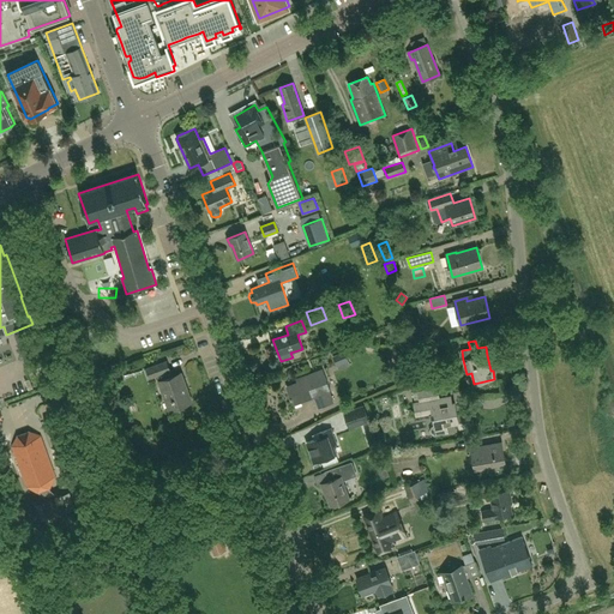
[(332,355),(337,366),(349,361),(344,351),(332,355)]
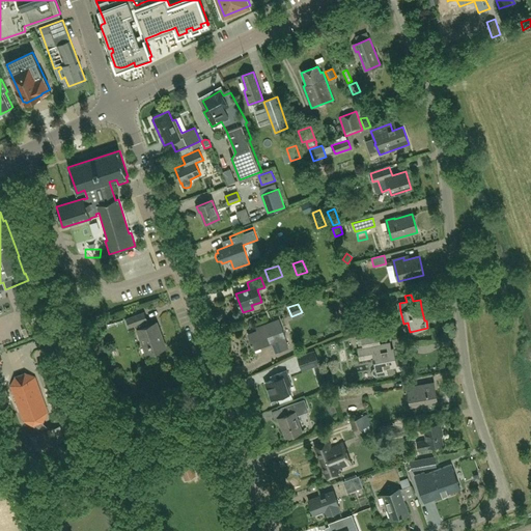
[(144,312),(127,319),(130,327),(136,325),(138,330),(137,330),(146,355),(166,347),(157,323),(146,327),(144,322),(147,320),(144,312)]
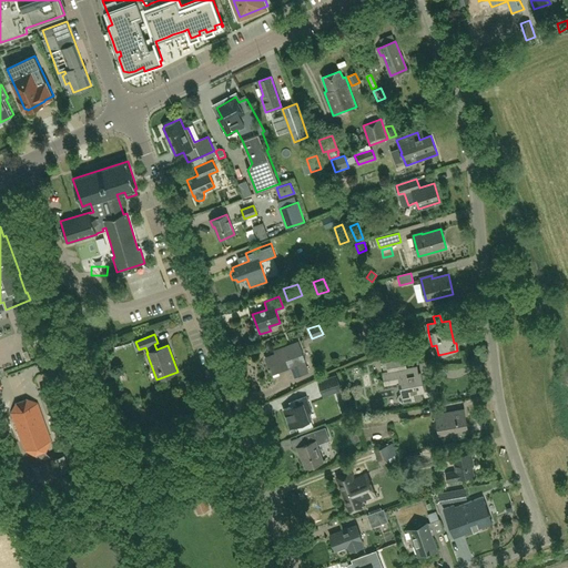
[(265,358),(272,375),(292,367),(295,377),(308,372),(305,363),(306,362),(298,342),(275,351),(276,354),(265,358)]
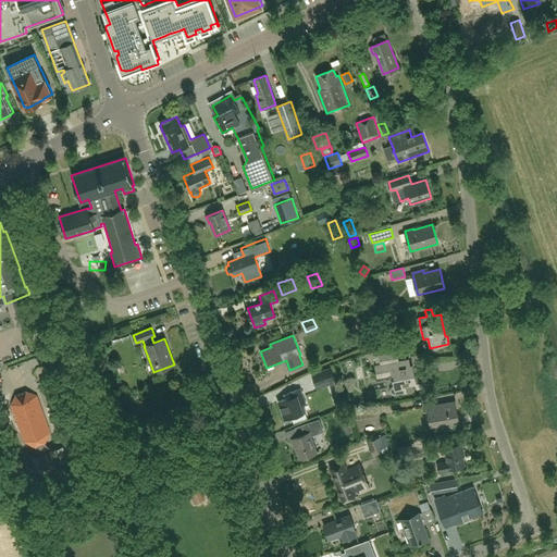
[(379,355),(380,356),(374,357),(375,363),(381,362),(381,364),(375,366),(378,378),(392,375),(394,386),(393,387),(391,390),(391,394),(394,396),(407,394),(405,385),(416,383),(417,388),(426,387),(424,375),(415,378),(412,366),(400,368),(397,351),(379,355)]
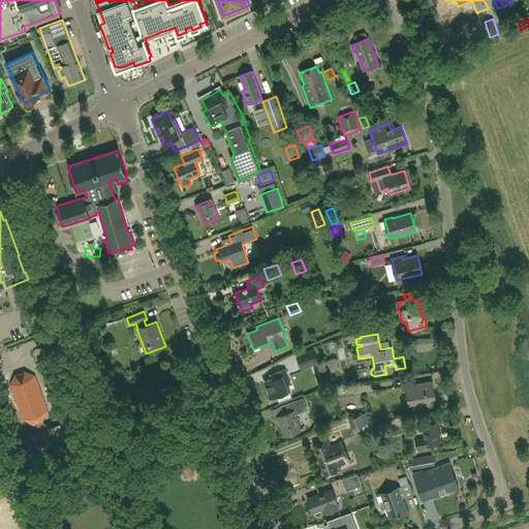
[(296,355),(301,368),(317,362),(313,349),(296,355)]
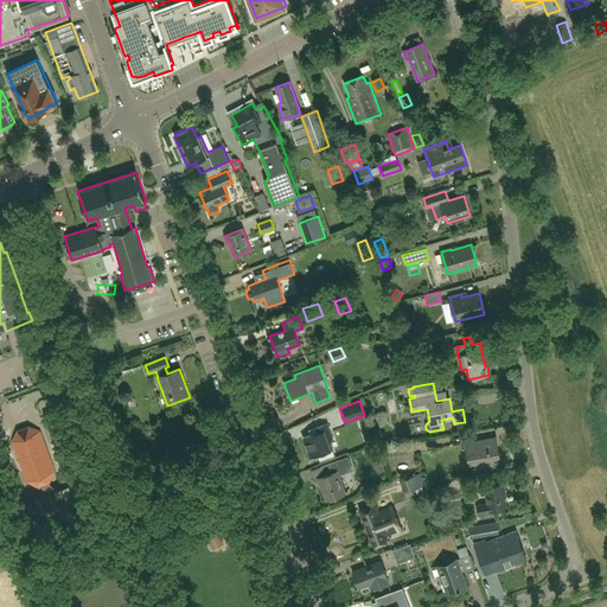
[(314,434),(304,438),(311,458),(332,449),(328,441),(333,439),(327,425),(313,429),(314,434)]
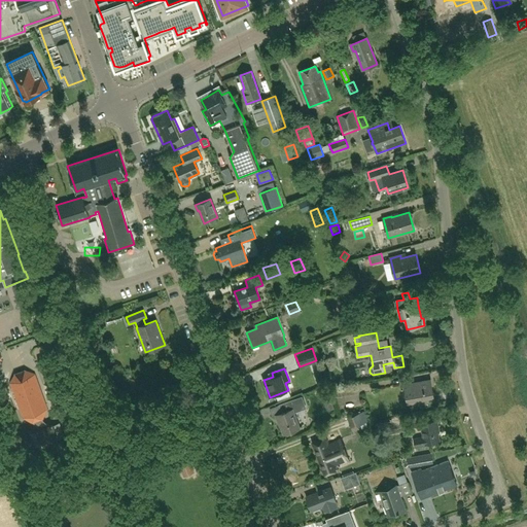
[(25,418),(34,423),(35,423),(42,430),(40,430),(40,431),(32,434),(36,448),(44,445),(58,441),(58,440),(65,437),(61,424),(53,426),(50,427),(43,420),(44,419),(48,410),(35,375),(25,370),(21,372),(16,374),(11,384),(25,418)]
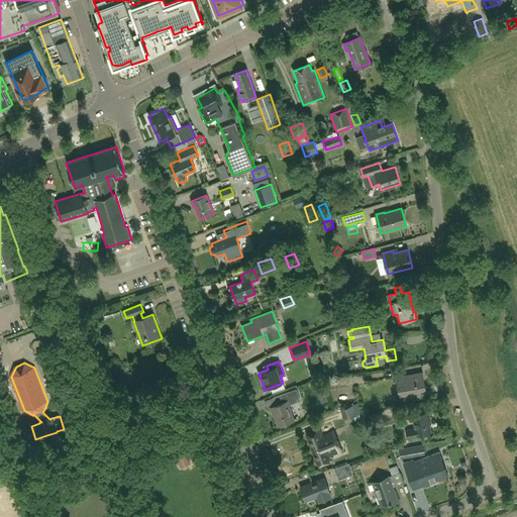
[(316,368),(310,371),(312,377),(318,374),(316,368)]
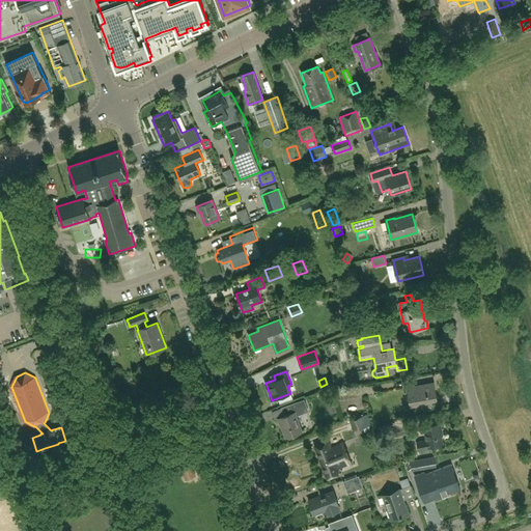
[(434,383),(408,388),(411,406),(438,401),(434,383)]
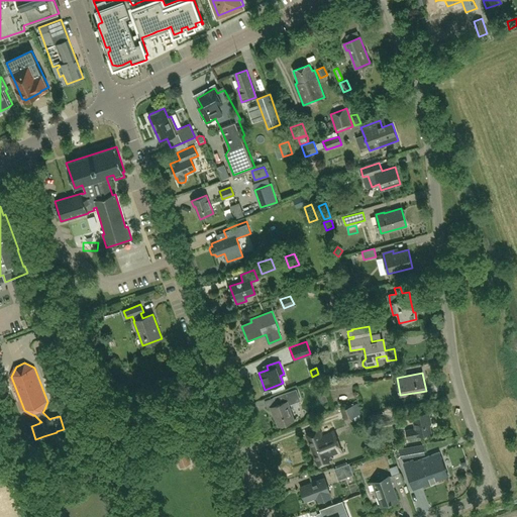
[(350,378),(334,381),(327,382),(329,390),(335,389),(351,386),(350,378)]
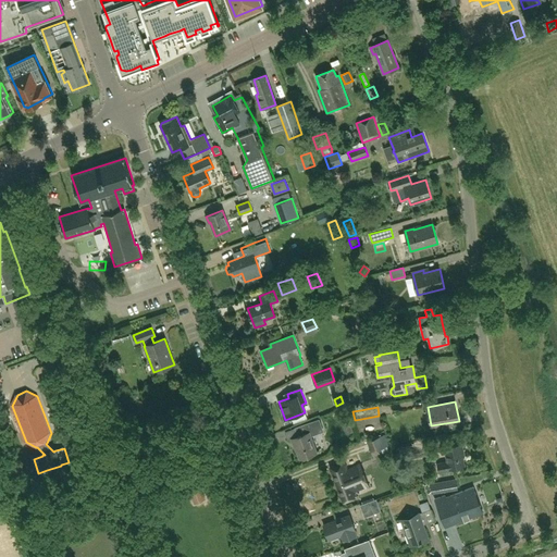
[(344,428),(351,424),(348,418),(342,420),(344,428)]
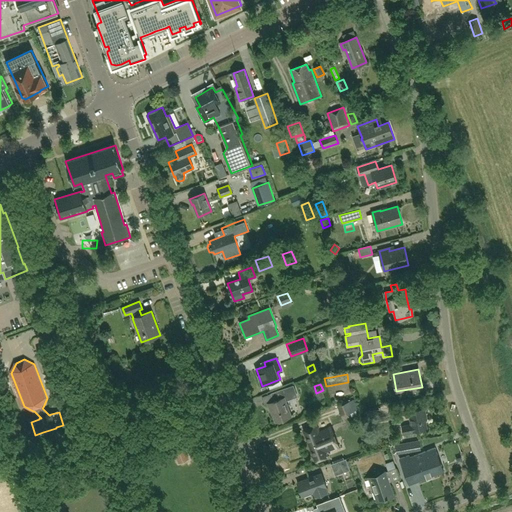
[(293,385),(289,387),(271,394),(274,401),(268,403),(271,411),(272,411),(276,422),(291,416),(286,401),(293,399),(297,397),(293,385)]
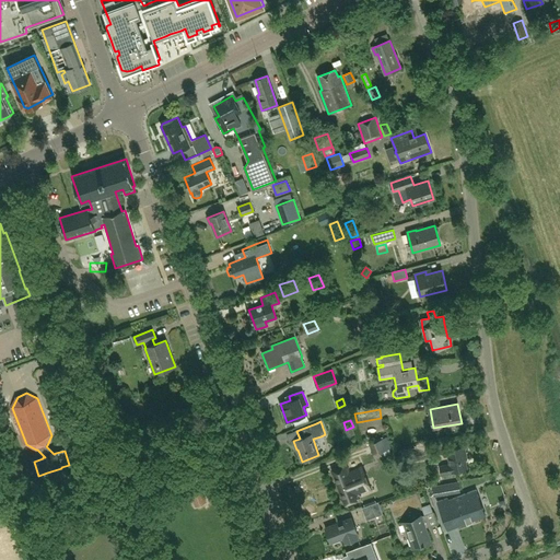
[(369,424),(372,434),(380,432),(376,422),(369,424)]
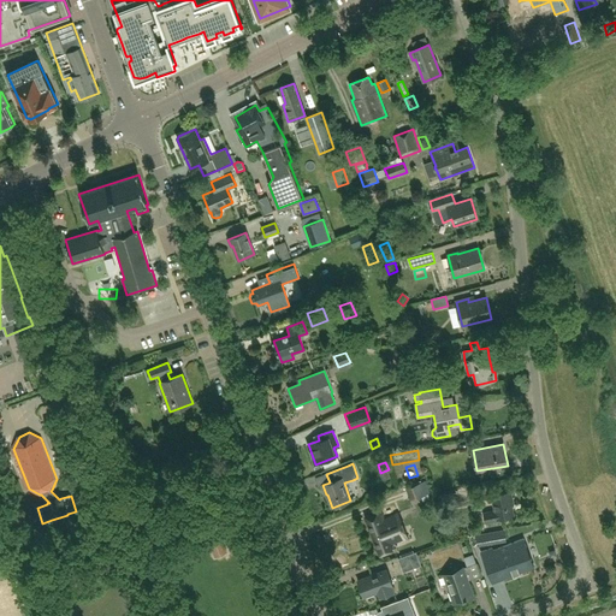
[(406,489),(410,502),(431,493),(426,480),(406,489)]
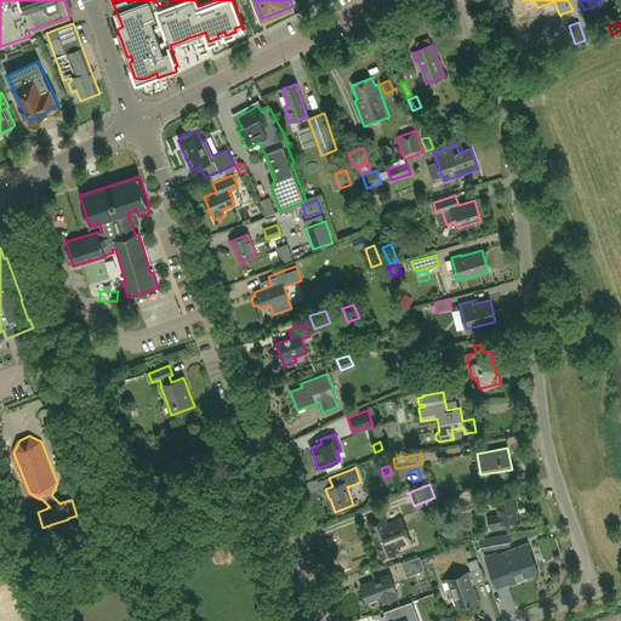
[(444,499),(446,508),(484,501),(483,491),(444,499)]
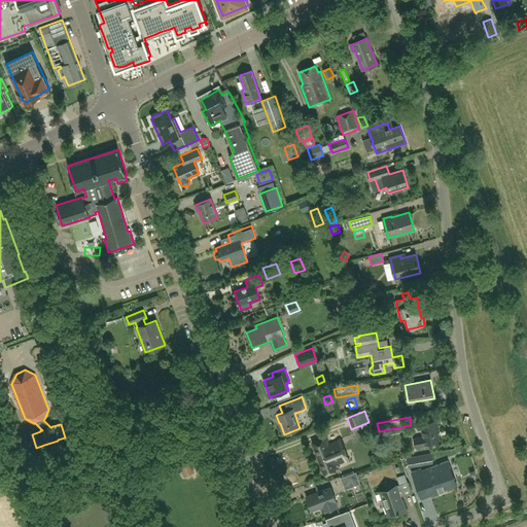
[(414,438),(416,448),(430,445),(430,443),(440,441),(437,427),(438,427),(437,420),(417,424),(418,428),(421,428),(423,436),(414,438)]
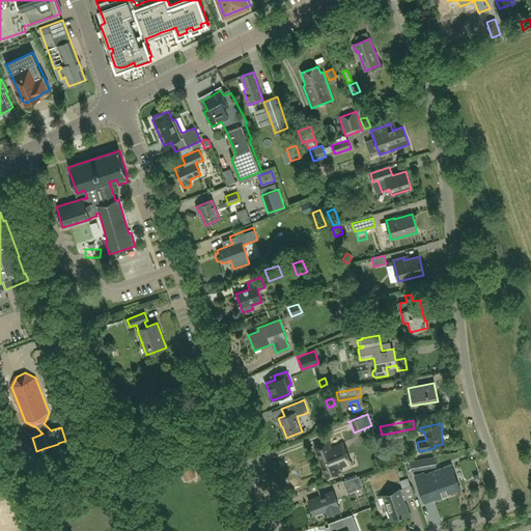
[(468,449),(481,443),(476,432),(463,439),(468,449)]
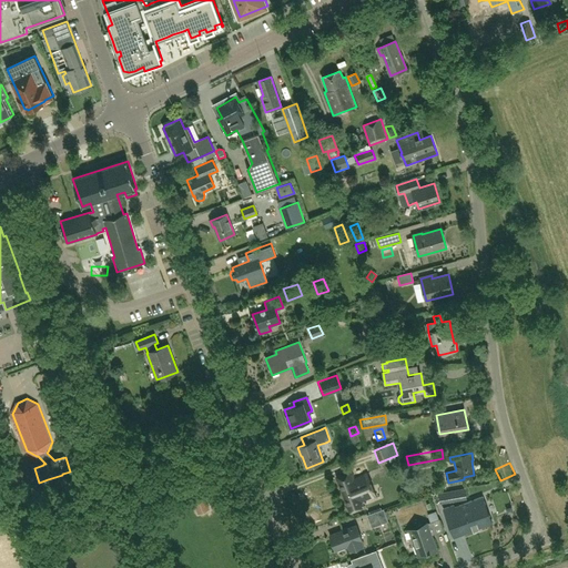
[(351,470),(337,476),(351,511),(362,507),(359,501),(375,495),(367,473),(354,478),(351,470)]
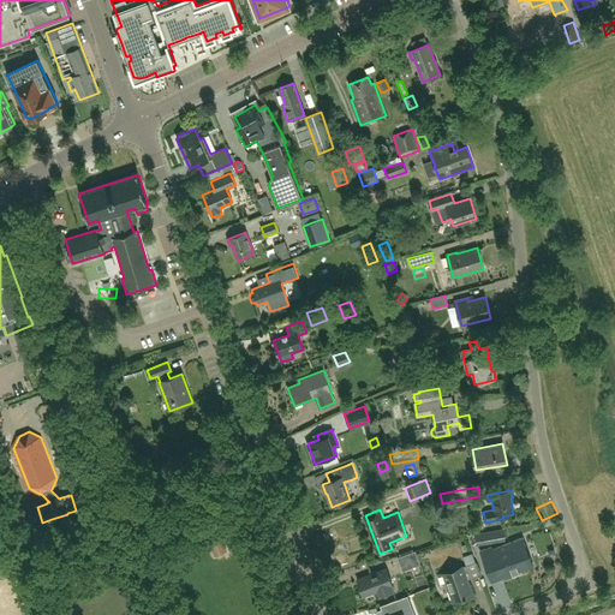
[(477,544),(493,541),(491,531),(475,535),(477,544)]
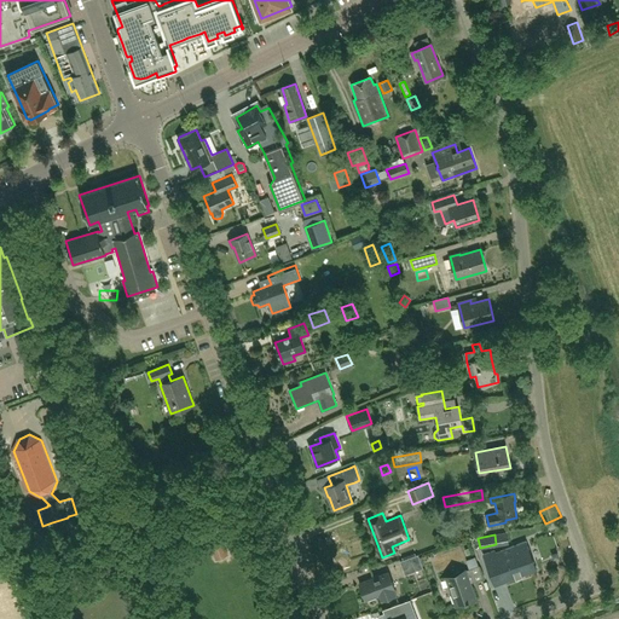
[(495,550),(484,554),(491,574),(501,571),(504,582),(537,570),(526,541),(495,551),(495,550)]
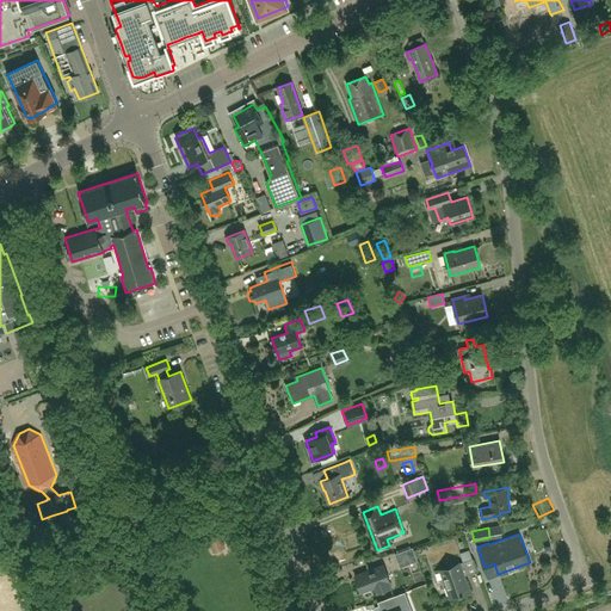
[(218,535),(208,539),(214,553),(224,548),(218,535)]
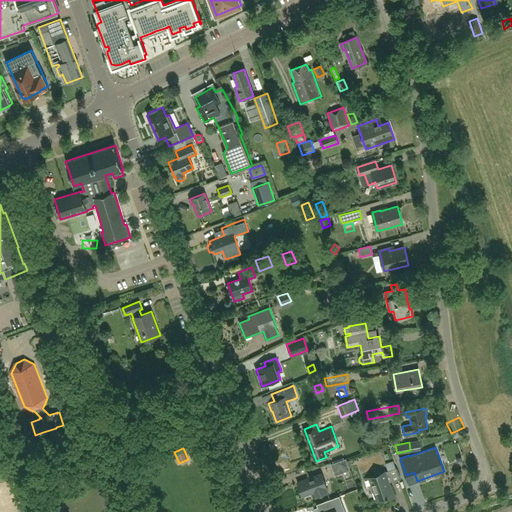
[(331,464),(335,476),(351,470),(346,459),(331,464)]
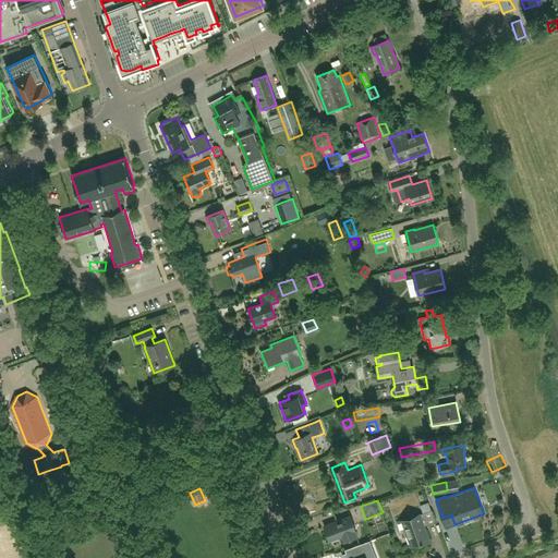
[(419,513),(401,520),(411,546),(428,540),(423,525),(436,521),(432,509),(419,513)]
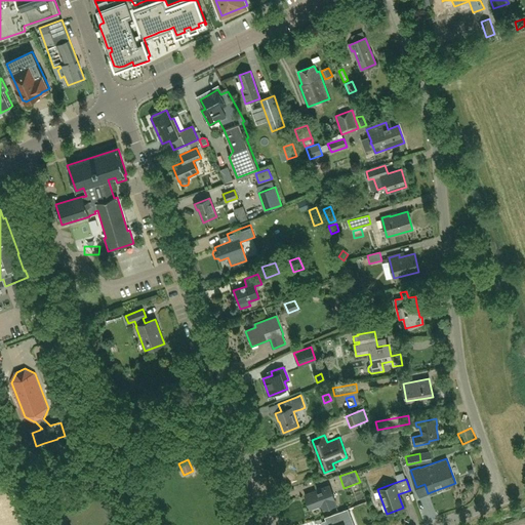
[(330,485),(305,494),(311,509),(322,505),(324,510),(336,505),(334,500),(335,499),(330,485)]
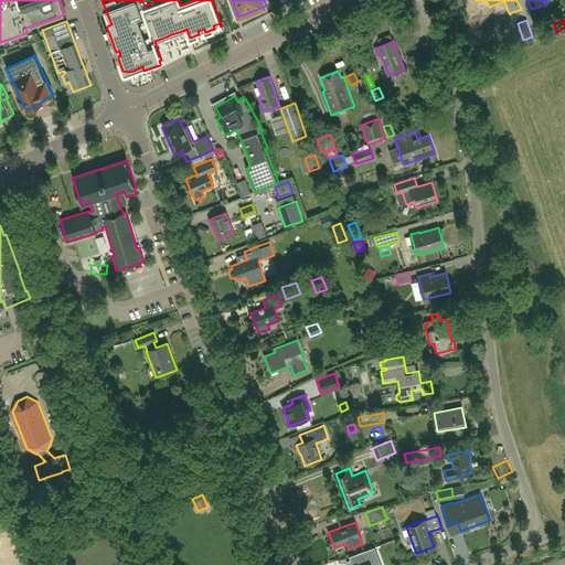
[(352,564),(381,564),(374,546),(365,551),(350,556),(352,564)]
